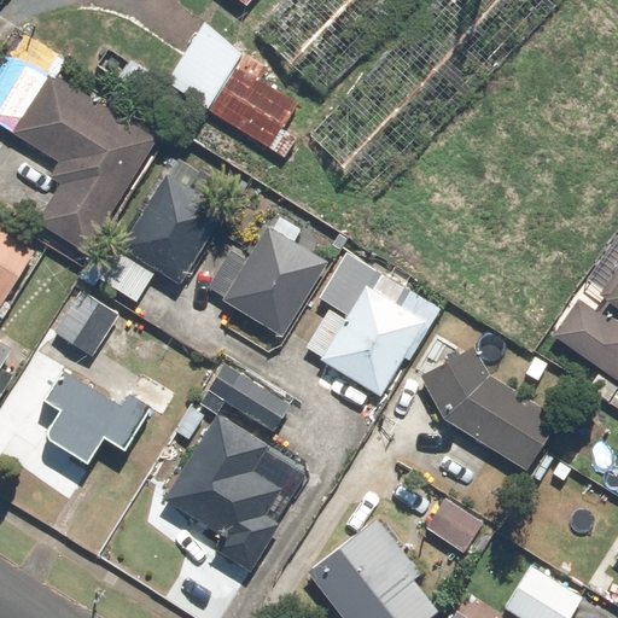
[(205,24),(165,82),(203,108),(243,51),(205,24)]
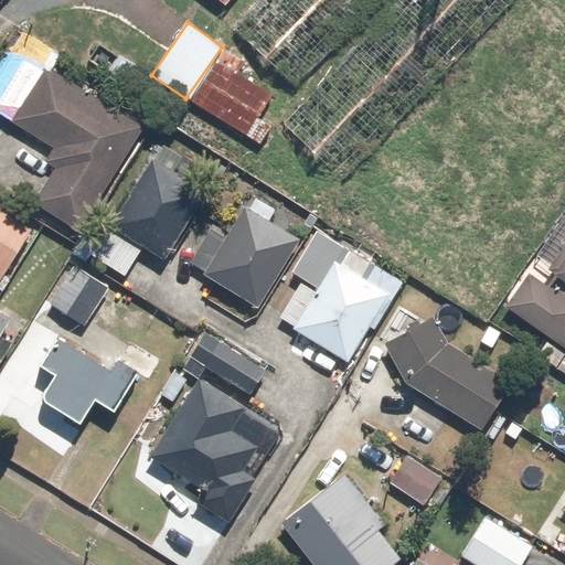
[(221,62),(194,104),(244,135),(270,94),(221,62)]
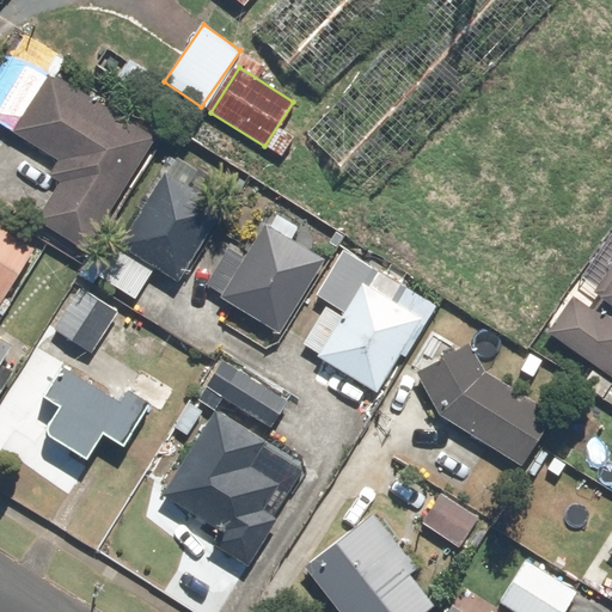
[(31,221),(87,251),(115,197),(153,138),(49,73),(12,134),(62,164),(31,221)]
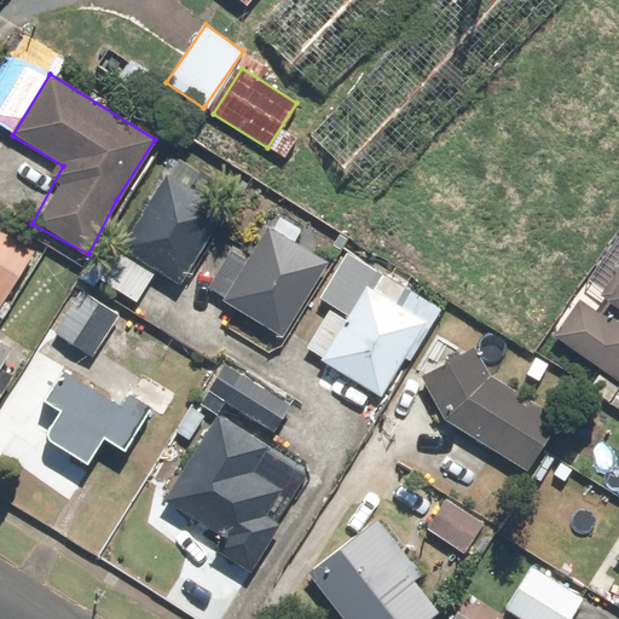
[(120,247),(180,284),(225,212),(165,175),(120,247)]
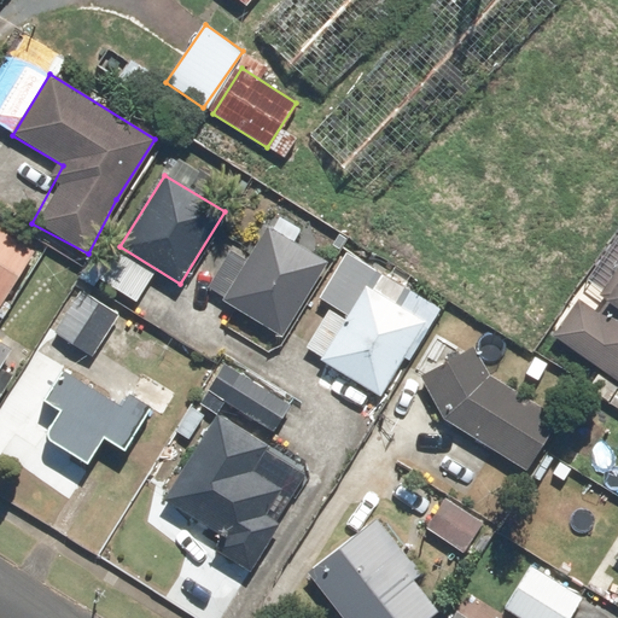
[(223,299),(283,334),(327,260),(268,225),(223,299)]
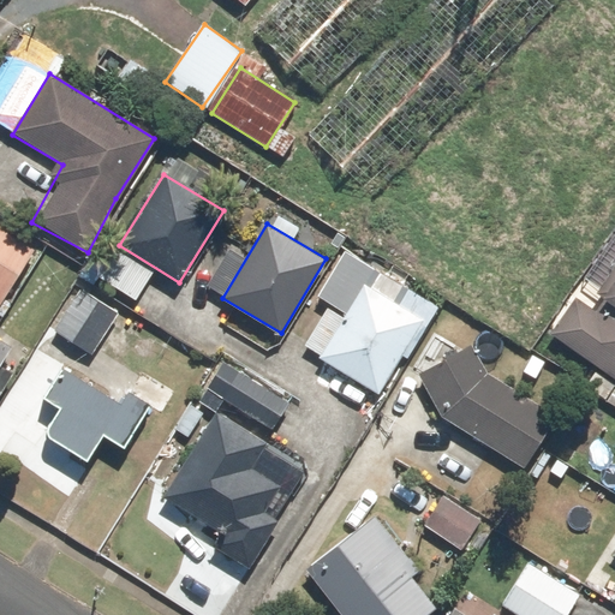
[(35,252),(0,230),(0,297),(5,300),(35,252)]
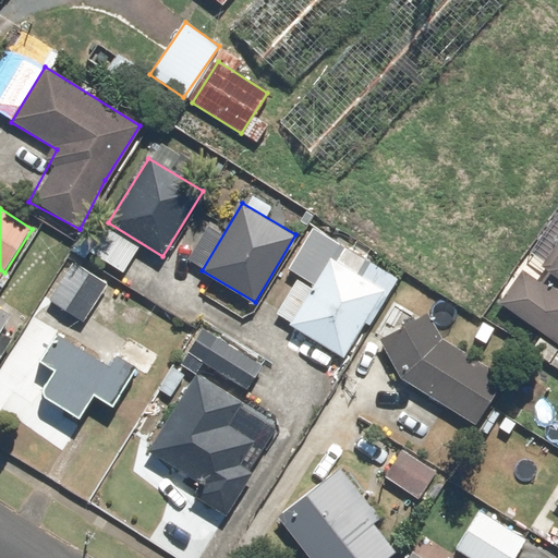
[(557,247),(545,267),(550,271),(541,284),(522,271),(500,301),(557,341),(557,247)]
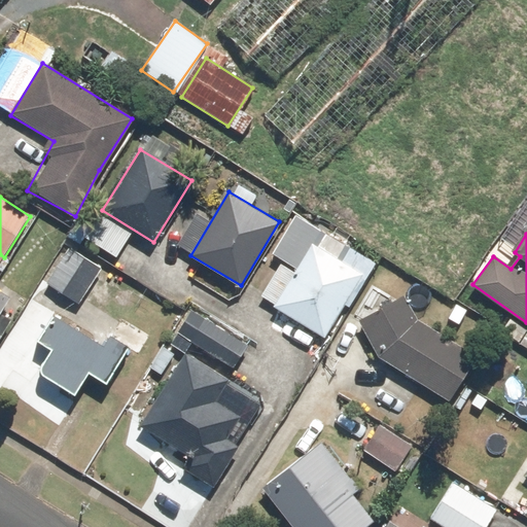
[(274,308),(319,336),(355,275),(311,248),(274,308)]
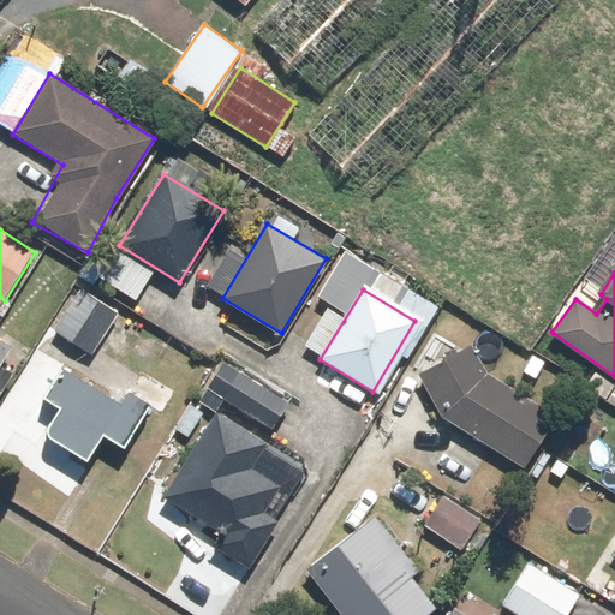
[(81,291),(55,330),(94,354),(119,314),(81,291)]
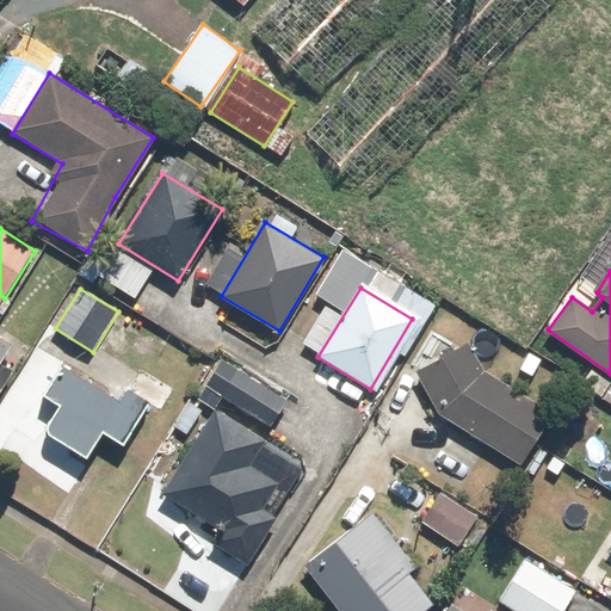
[(414,369),(436,411),(523,462),(554,412),(483,370),(469,341),(414,369)]
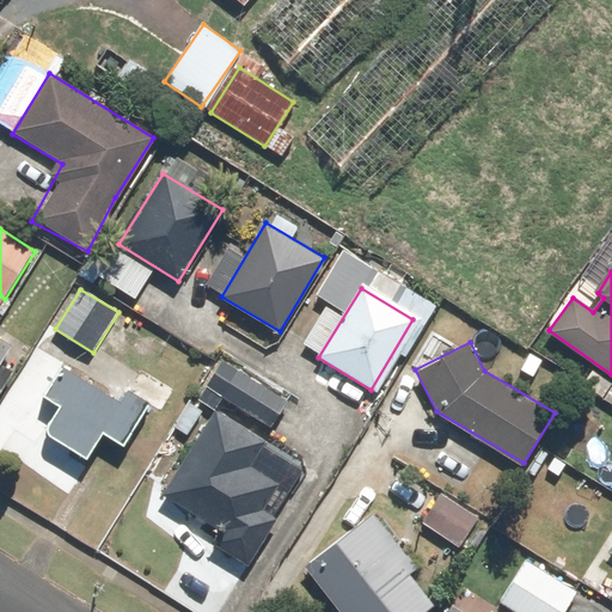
[(43,396),(61,405),(43,434),(87,461),(105,432),(124,444),(139,420),(150,427),(175,391),(142,369),(120,402),(61,367),(43,396)]
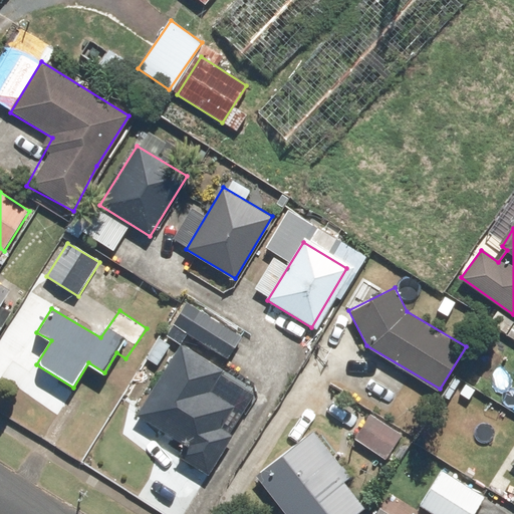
[(200,312),(187,333),(224,356),(237,335),(200,312)]
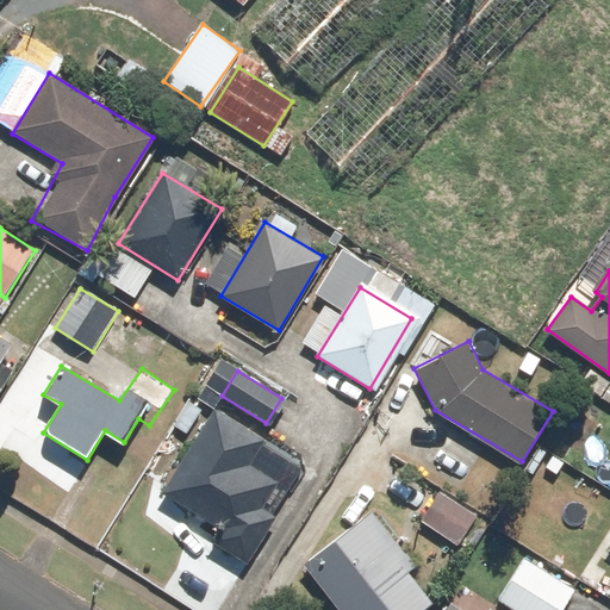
[(280,480),(255,467),(271,437),(213,408),(194,442),(188,440),(161,491),(250,537),(280,480)]
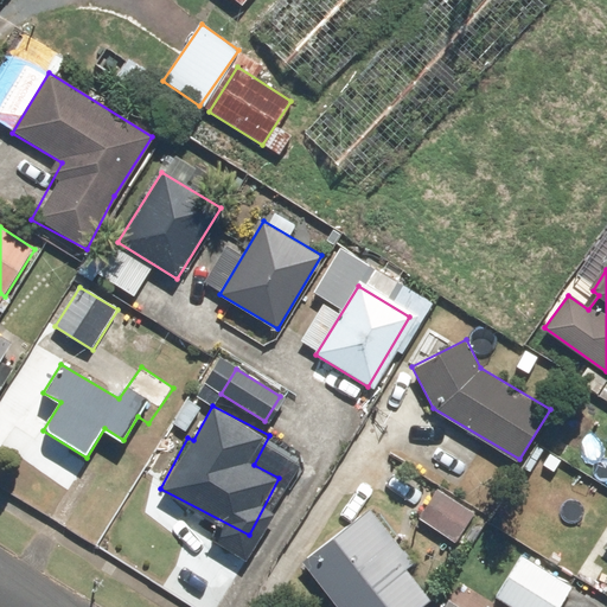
[(606,464),(595,457),(557,516),(606,545),(606,464)]
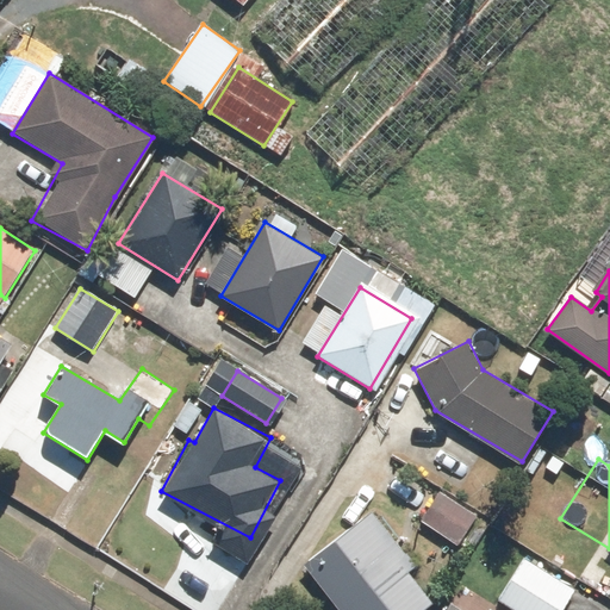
[(441,492),(422,520),(455,542),(474,516),(441,492)]
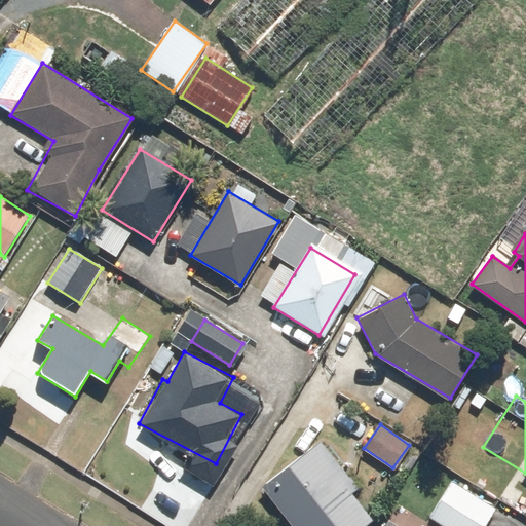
[(322,444),(263,489),(293,525),(362,525),(377,515),(322,444)]
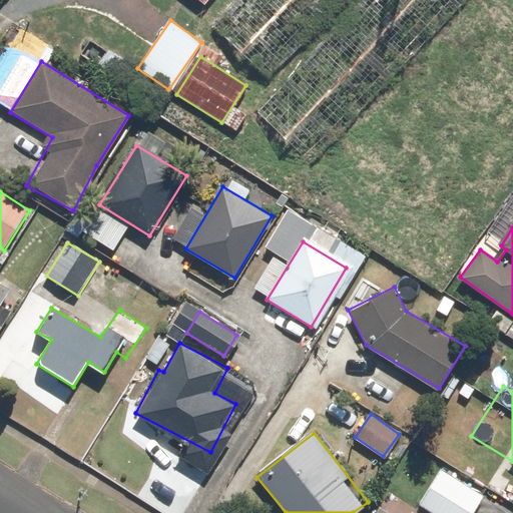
[(512,473),(493,461),(479,483),(512,504),(512,473)]
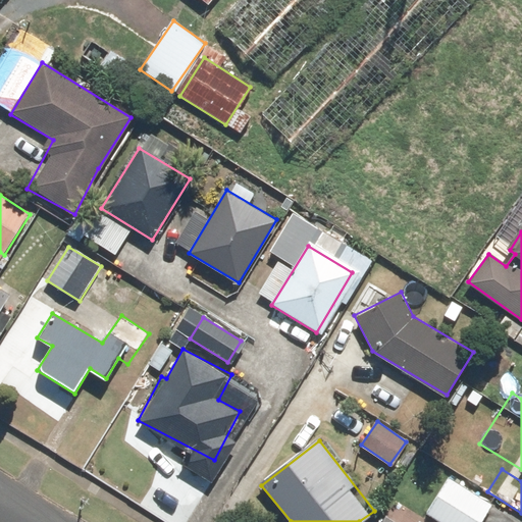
[(450,481),(429,514),(441,521),(479,521),(489,507),(450,481)]
